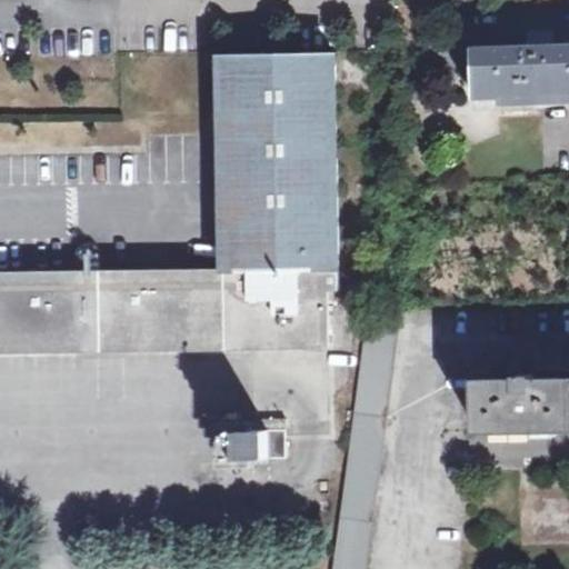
[(568,96),(568,45),(473,49),(476,99),(568,96)]
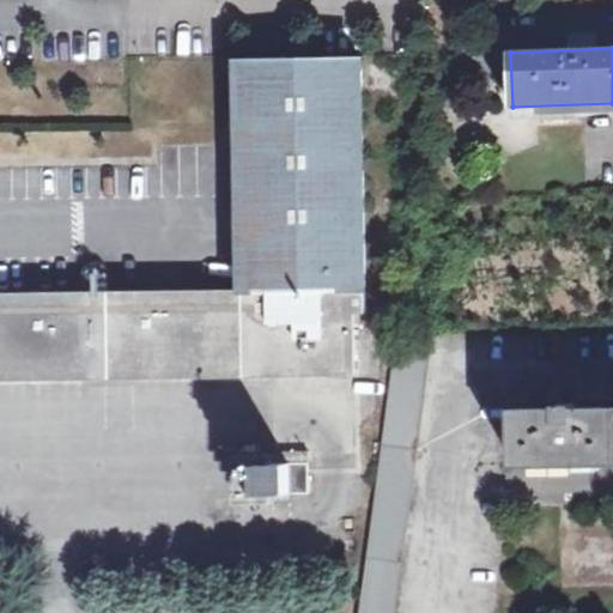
[(0,381),(352,372),(351,314),(365,314),(359,59),(236,61),(241,290),(223,290),(0,293),(0,381)]
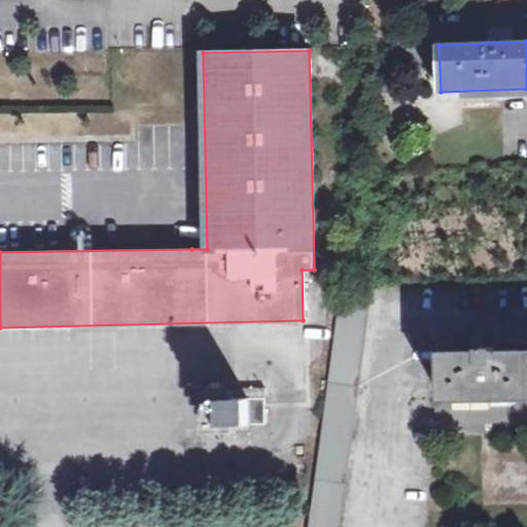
[(373,284),(345,284),(339,284),(325,397),(317,452),(310,526),(342,526),(347,466),(373,284)]
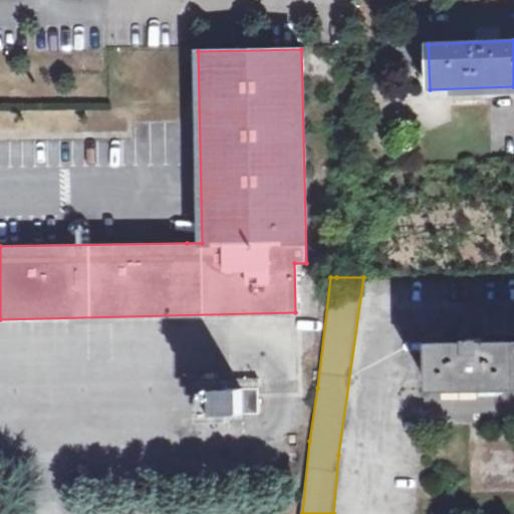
[(513,390),(513,341),(431,342),(432,391),(513,390)]
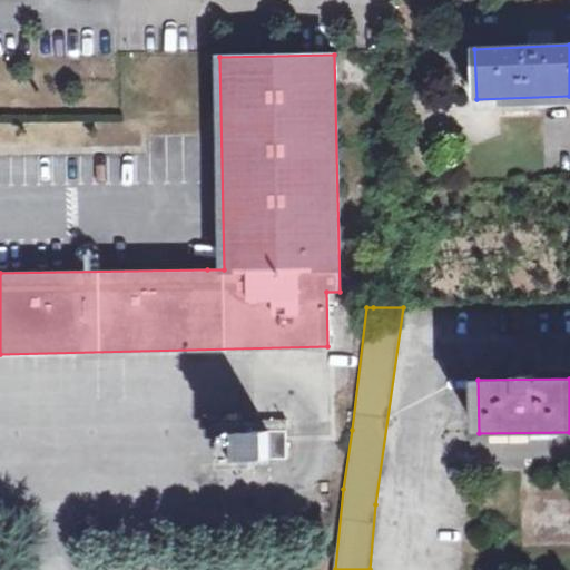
[(268,430),(233,431),(233,458),(267,458),(268,430)]
